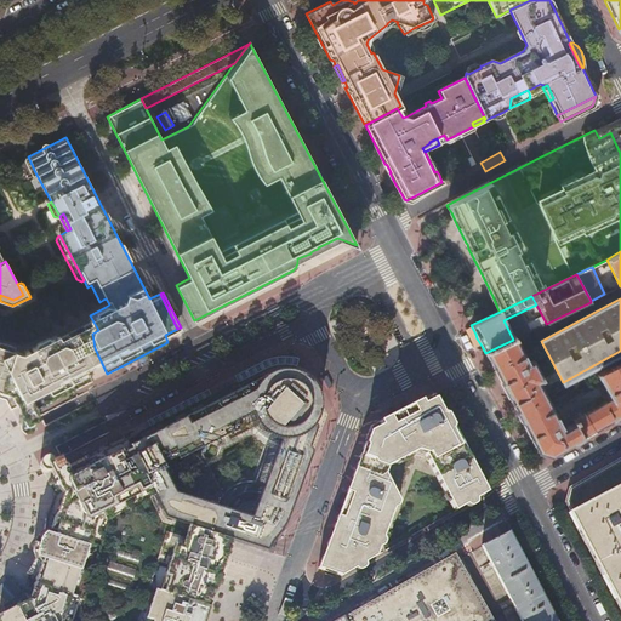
[(66,330),(67,334),(83,326),(80,323),(66,330)]
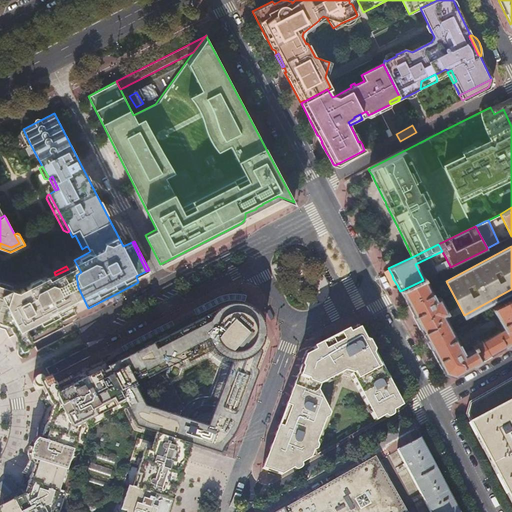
[(0,321),(9,324),(15,334),(16,337),(28,332),(72,309),(63,292),(55,285),(49,288),(42,276),(21,287),(20,289),(19,293),(0,287),(0,321)]
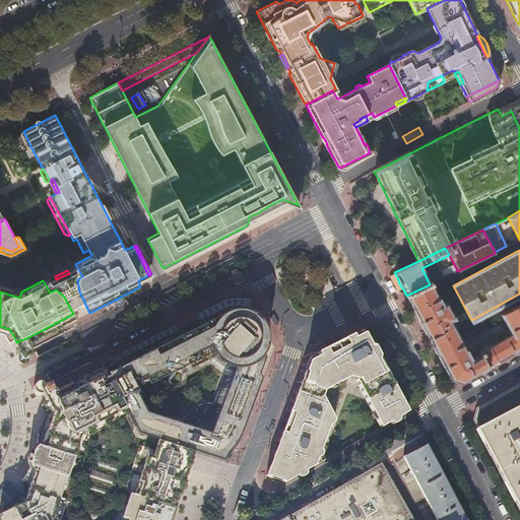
[(430,284),(406,296),(450,379),(461,382),(519,347),(519,302),(500,314),(501,316),(511,333),(479,351),(480,353),(471,359),(451,321),(455,318),(447,302),(442,304),(431,283),(430,284)]
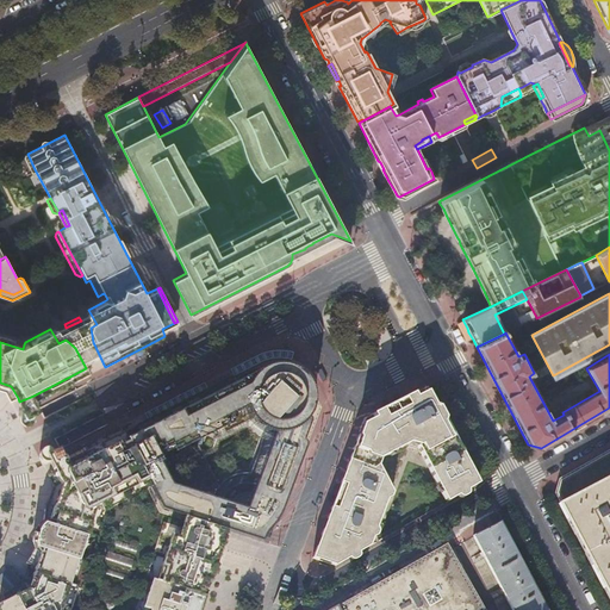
[(24,344),(0,337),(0,342),(23,349),(24,344)]
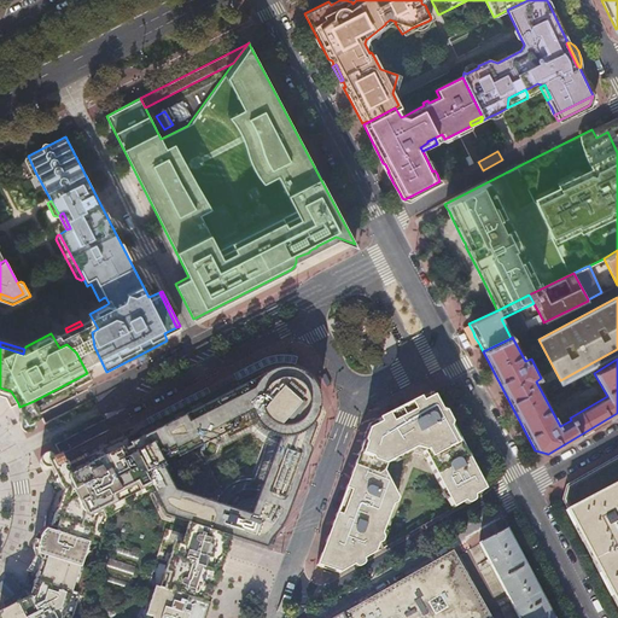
[(270,356),(263,359),(235,373),(233,374),(237,382),(267,366),(270,365),(275,363),(283,363),(287,363),(293,365),(296,357),(290,356),(283,355),(277,355),(270,356)]
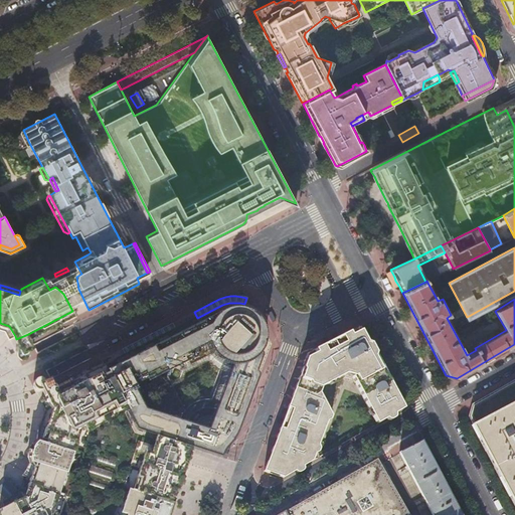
[(113,361),(116,367),(107,372),(137,430),(192,448),(221,457),(221,458),(225,451),(231,444),(236,436),(258,379),(258,378),(254,375),(260,363),(260,361),(260,358),(259,357),(256,356),(260,351),(263,345),(264,345),(265,339),(264,333),(263,330),(263,327),(261,324),(260,325),(258,321),(253,317),(250,315),(245,312),(245,310),(242,310),(235,309),(229,309),(224,311),(224,312),(212,318),(211,317),(209,317),(207,317),(193,324),(192,323),(190,322),(187,322),(175,329),(125,354),(113,361)]
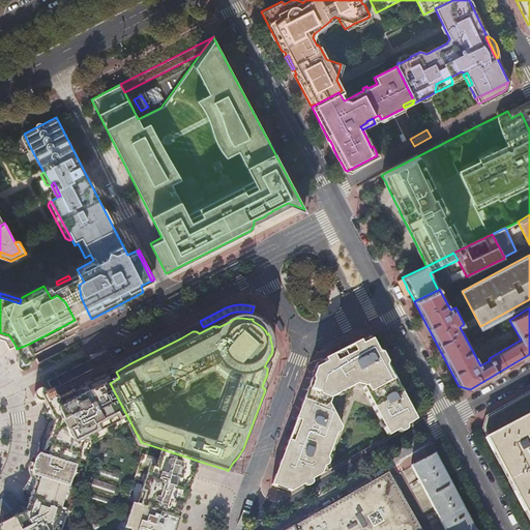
[(32,349),(78,325),(76,321),(75,320),(29,344),(32,349)]
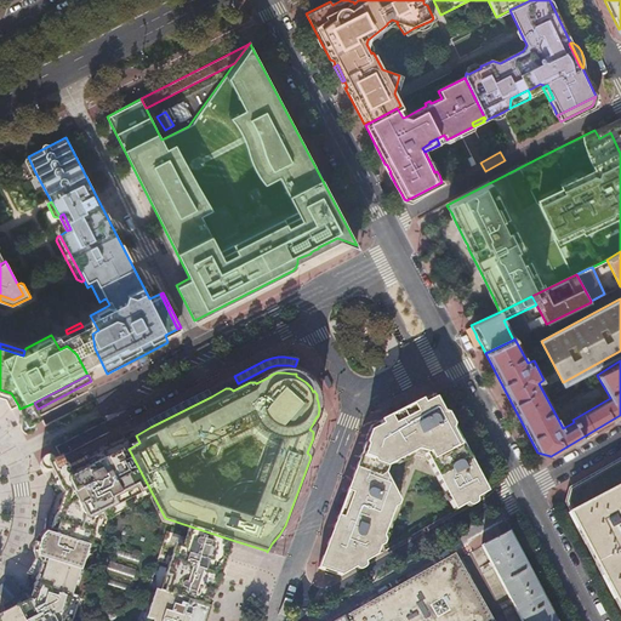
[(0,397),(6,399),(11,409),(18,405),(11,393),(0,389),(0,397)]
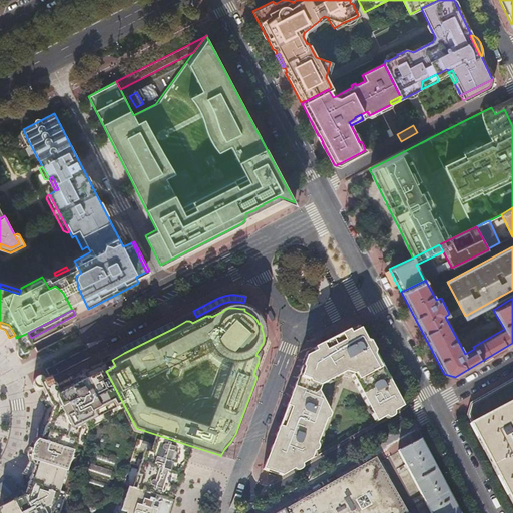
[(122,348),(124,353),(174,328),(171,322),(122,348)]
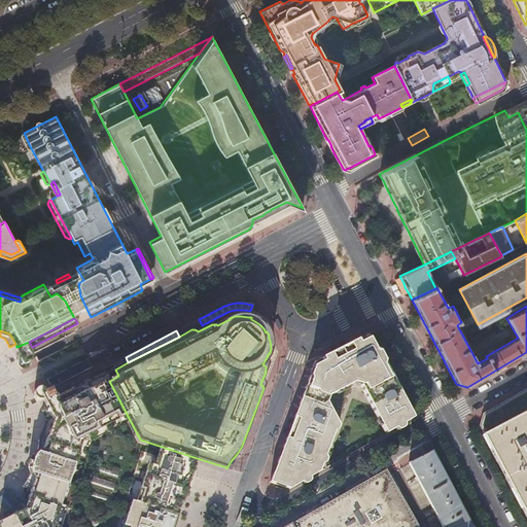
[(376,350),(377,349),(370,334),(358,340),(360,343),(370,338),(376,350)]
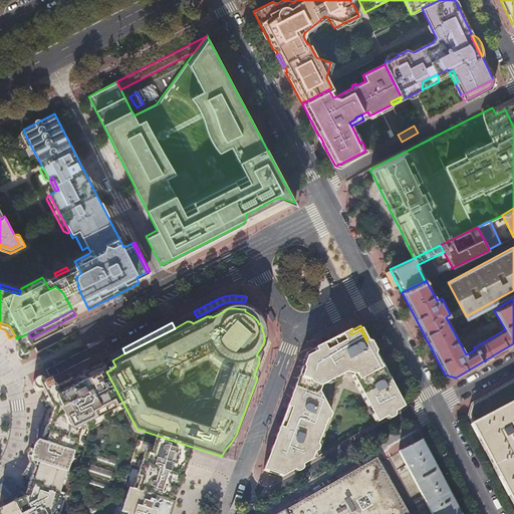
[(377,418),(401,405),(392,390),(393,388),(391,383),(390,382),(389,382),(387,378),(387,377),(388,376),(384,371),(376,357),(374,356),(373,354),(372,351),(373,350),(367,340),(366,341),(360,329),(351,334),(349,331),(346,332),(347,336),(342,339),(339,336),(326,342),(325,347),(324,348),(322,349),(318,346),(307,352),(305,358),(306,360),(305,363),(304,366),(302,366),(291,396),(292,398),(290,403),(288,403),(263,470),(283,476),(289,473),(312,460),(315,452),(313,448),(326,414),(329,412),(319,393),(321,388),(326,384),(326,381),(331,378),(334,379),(345,373),(351,376),(355,384),(359,382),(365,393),(361,395),(366,405),(370,403),(377,418)]
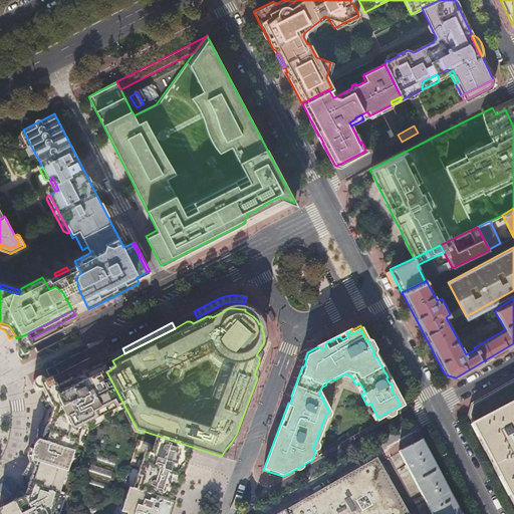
[(31,338),(28,333),(16,338),(19,344),(31,338)]
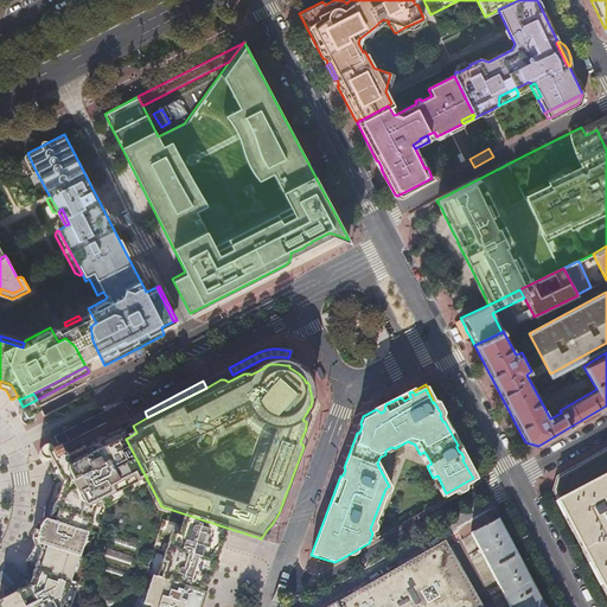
[(19,416),(20,419),(21,419),(24,421),(27,421),(30,420),(32,417),(33,414),(33,410),(40,407),(37,400),(23,407),(20,409),(19,413),(19,416)]
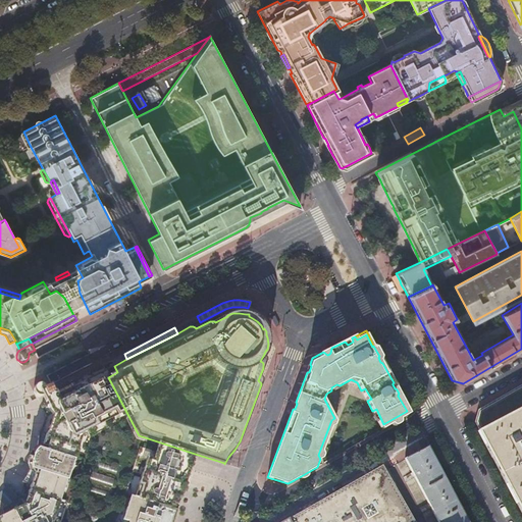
[(57,395),(105,370),(102,365),(54,389),(57,395)]
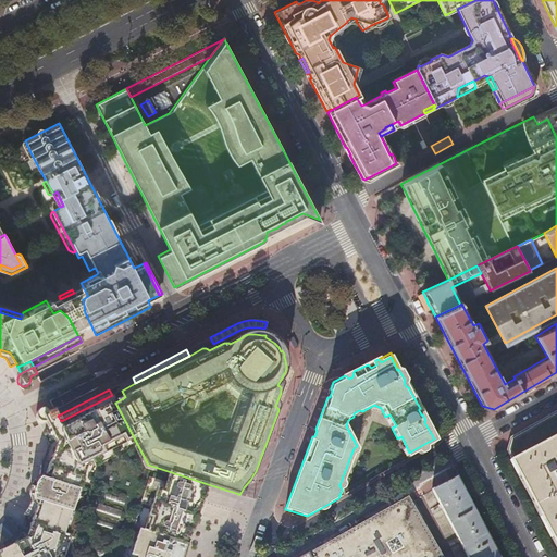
[(193,517),(197,517),(201,505),(199,504),(200,499),(202,500),(208,484),(148,465),(115,403),(112,395),(61,421),(49,428),(50,431),(57,443),(54,447),(58,448),(54,456),(52,455),(45,479),(38,497),(47,499),(52,502),(72,507),(76,495),(79,496),(84,484),(79,482),(82,474),(85,465),(102,456),(107,453),(118,447),(121,445),(123,448),(134,443),(148,470),(164,480),(163,483),(166,487),(162,490),(159,497),(157,503),(153,503),(145,528),(148,528),(147,532),(169,539),(173,525),(184,529),(185,524),(193,517)]
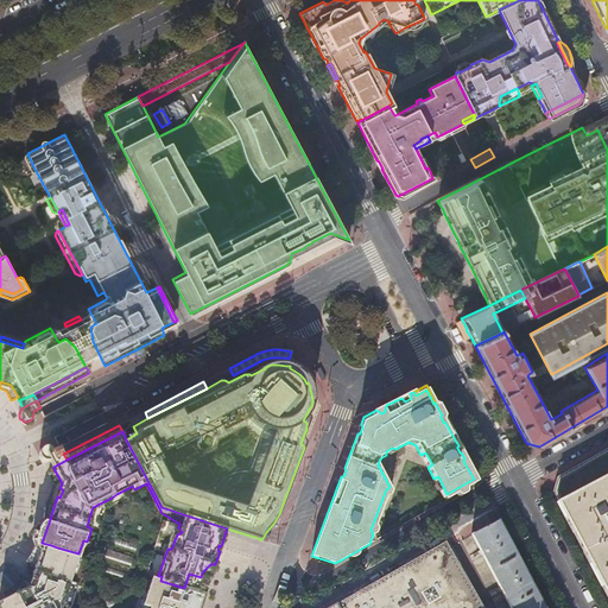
[(39,451),(39,455),(40,458),(43,461),(48,461),(50,460),(63,454),(59,447),(52,450),(52,449),(50,447),(46,447),(43,448),(40,449),(39,451)]
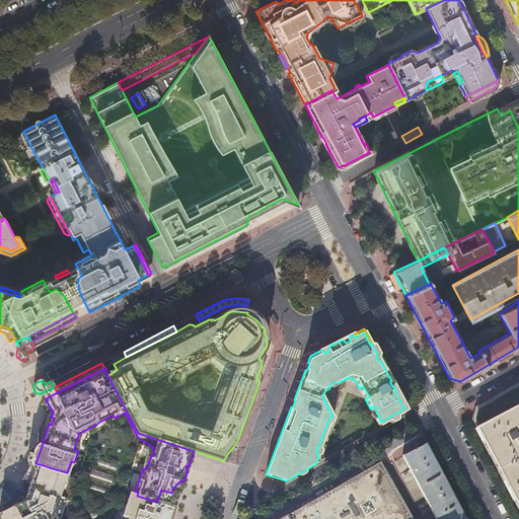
[(518,381),(474,409),(471,420),(518,510),(518,381)]
